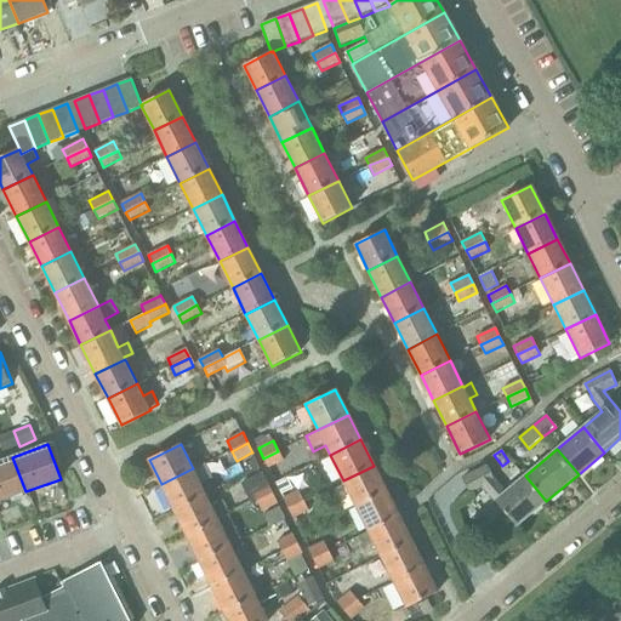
[(268,468),(269,468),(284,461),(278,451),(263,459),(268,468)]
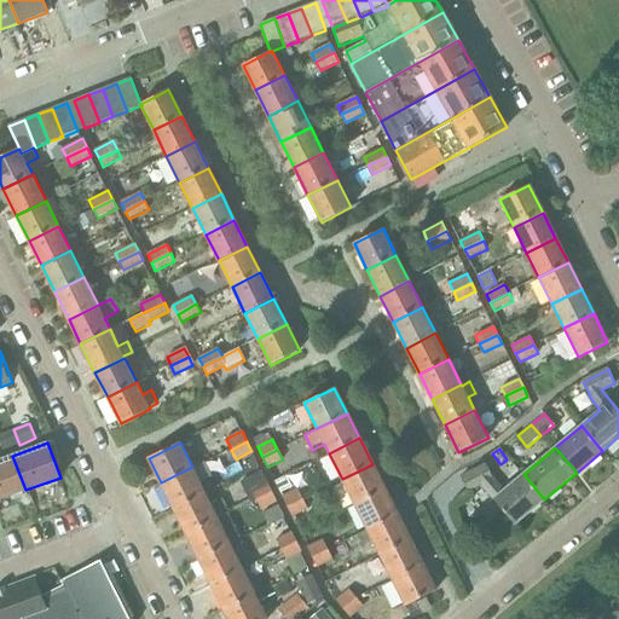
[(0,499),(25,490),(12,456),(0,460),(0,499)]
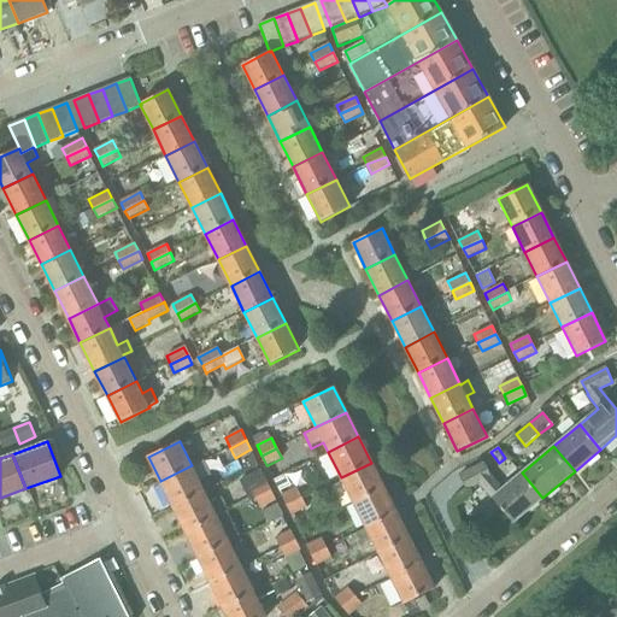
[(192,465),(160,481),(174,507),(205,492),(199,482),(211,476),(204,462),(192,468),(192,465)]
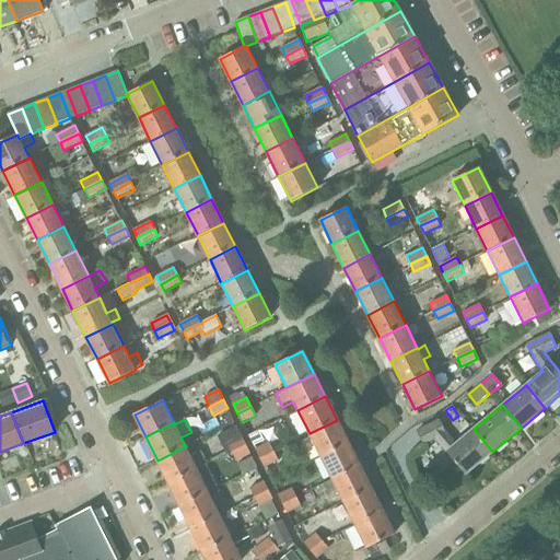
[(337,420),(310,433),(311,435),(321,456),(349,443),(337,420)]
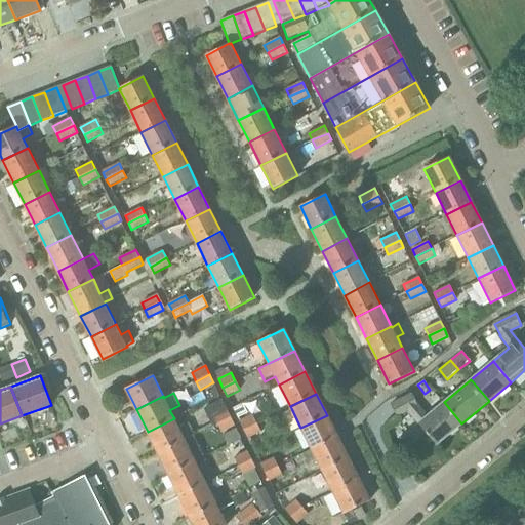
[(412,394),(392,404),(397,416),(408,410),(418,422),(417,423),(436,445),(461,423),(444,402),(442,404),(438,399),(430,406),(434,410),(428,415),(418,405),(412,394)]
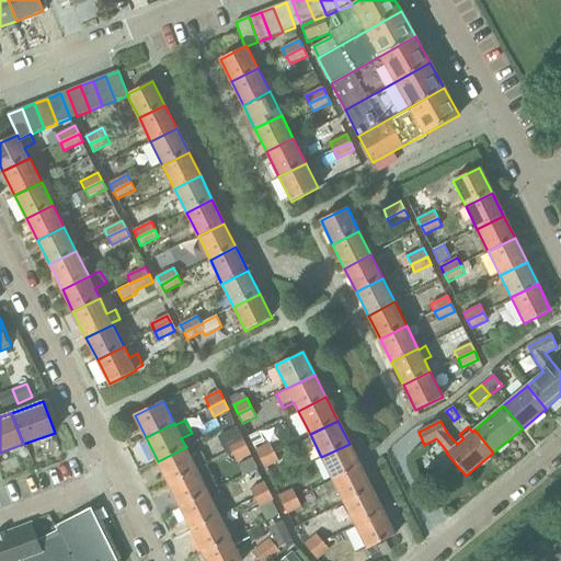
[(227,456),(232,453),(247,446),(237,427),(218,437),(227,456)]
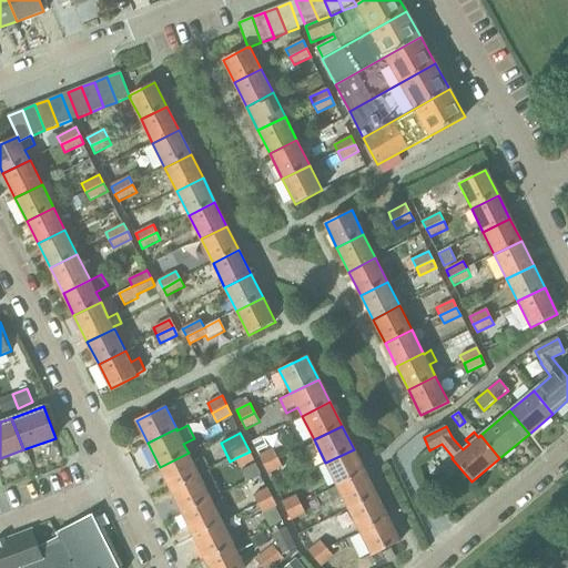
[(254,442),(259,453),(269,447),(264,437),(254,442)]
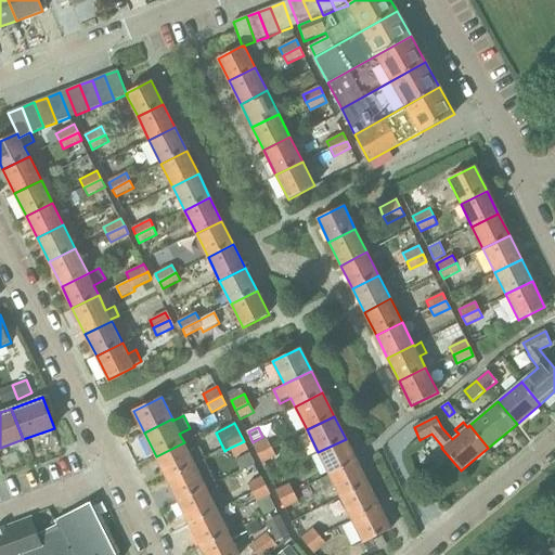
[(254,446),(258,454),(271,448),(267,439),(254,446)]
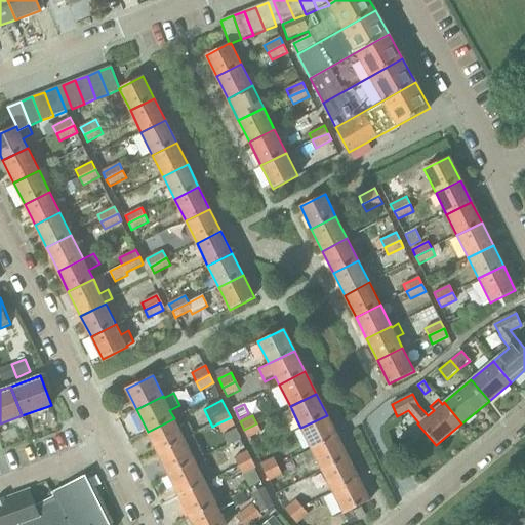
[(327,415),(300,428),(301,429),(312,449),(337,437),(327,415)]
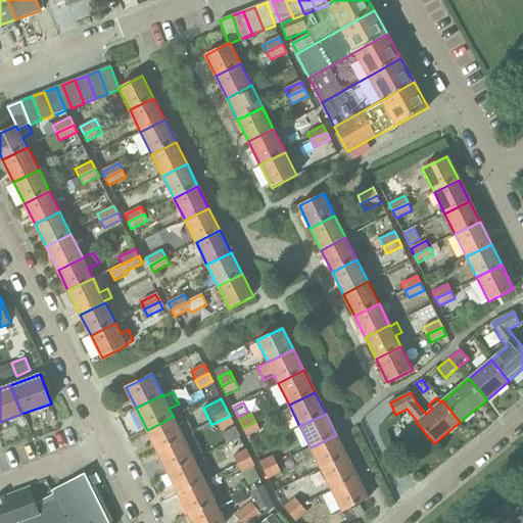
[(221,431),(233,424),(234,424),(230,416),(217,422),(221,431)]
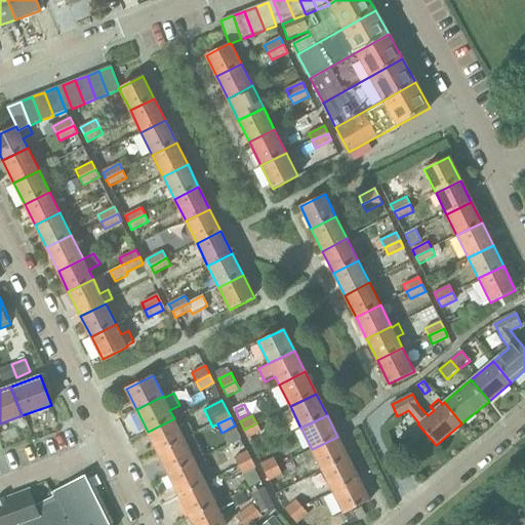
[(174,418),(148,432),(158,453),(185,440),(193,436),(195,435),(189,422),(178,428),(174,418)]
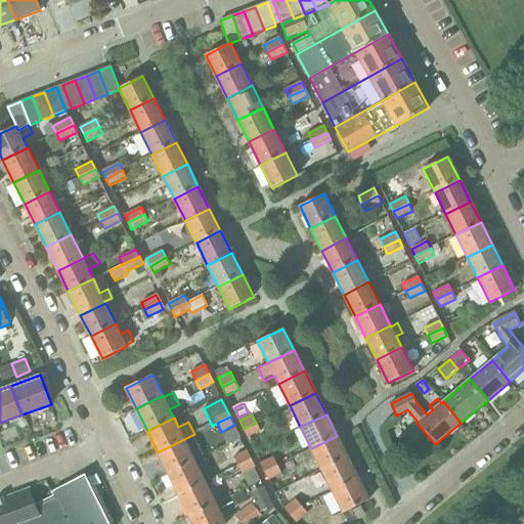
[(260,431),(256,423),(244,429),(248,437),(260,431)]
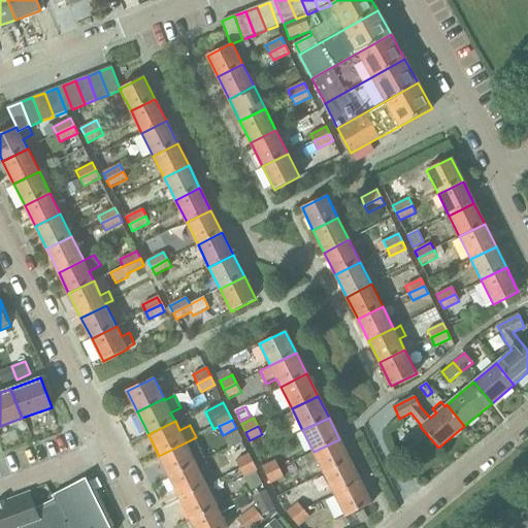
[(225,437),(229,448),(241,441),(237,432),(225,437)]
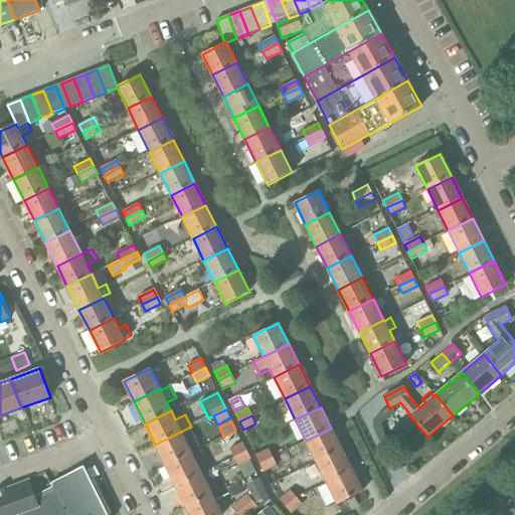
[(181,432),(155,445),(166,465),(191,453),(199,449),(189,427),(181,432)]
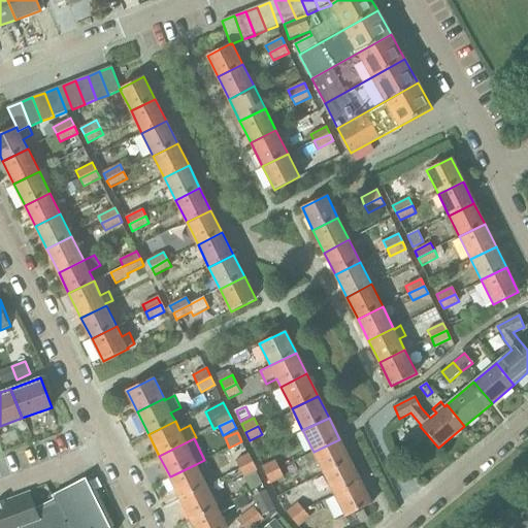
[(314,452),(304,457),(309,466),(319,462),(325,473),(351,461),(339,439),(314,452)]
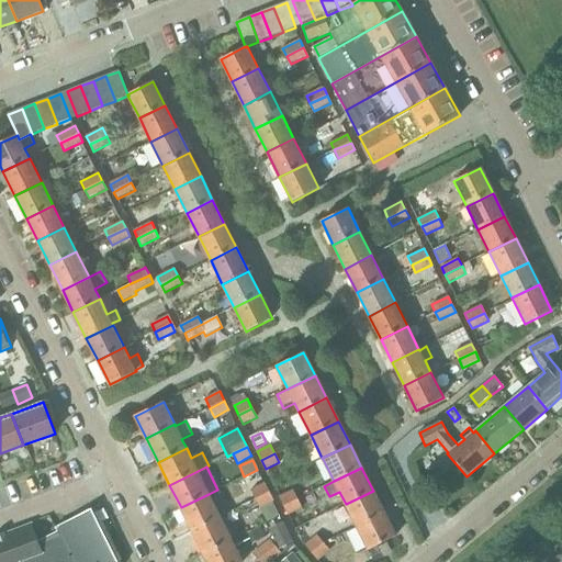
[(250,490),(256,499),(270,492),(266,482),(250,490)]
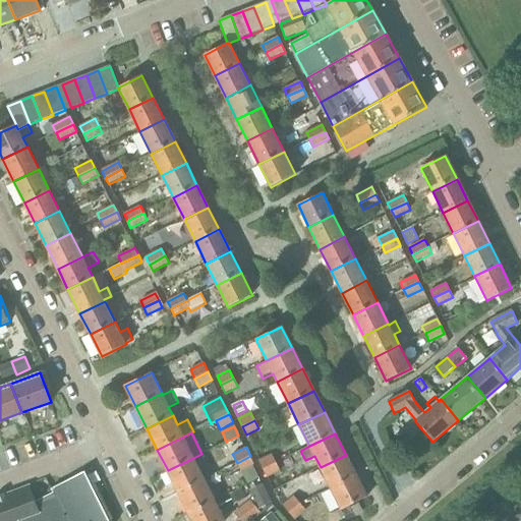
[(259,460),(264,469),(276,463),(272,454),(259,460)]
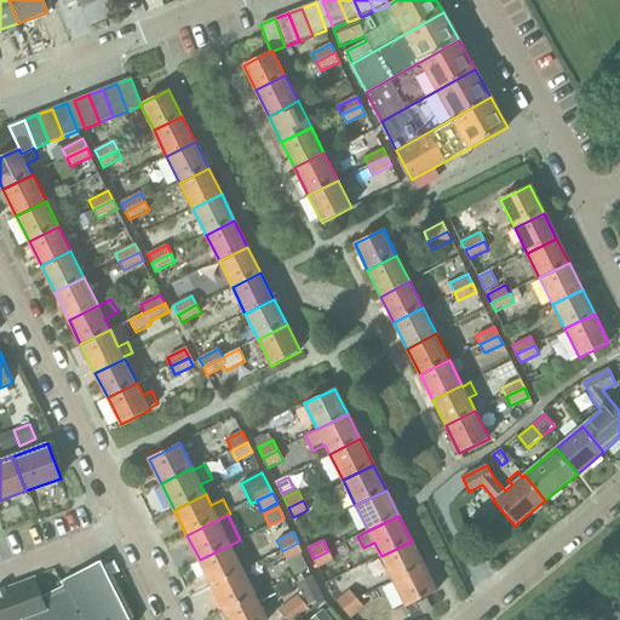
[(412,541),(382,556),(382,557),(394,581),(394,583),(424,567),(412,541)]
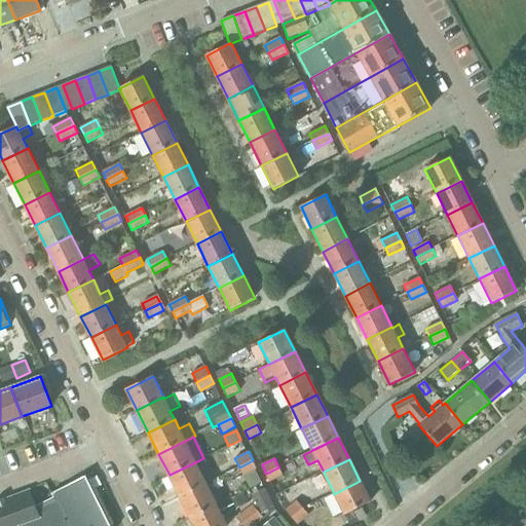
[(253,460),(239,467),(243,477),(256,471),(257,471),(253,460)]
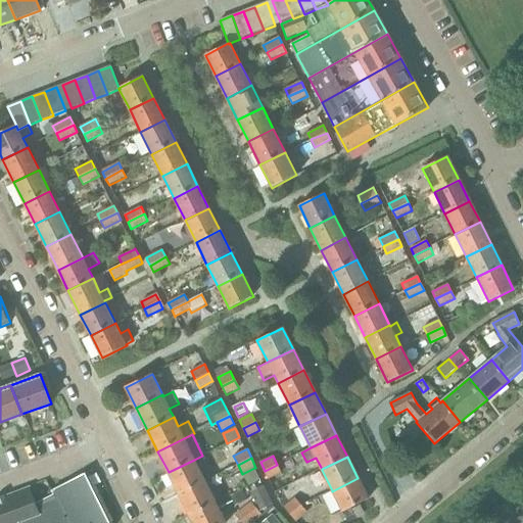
[(194,460),(169,472),(179,493),(205,481),(194,460)]
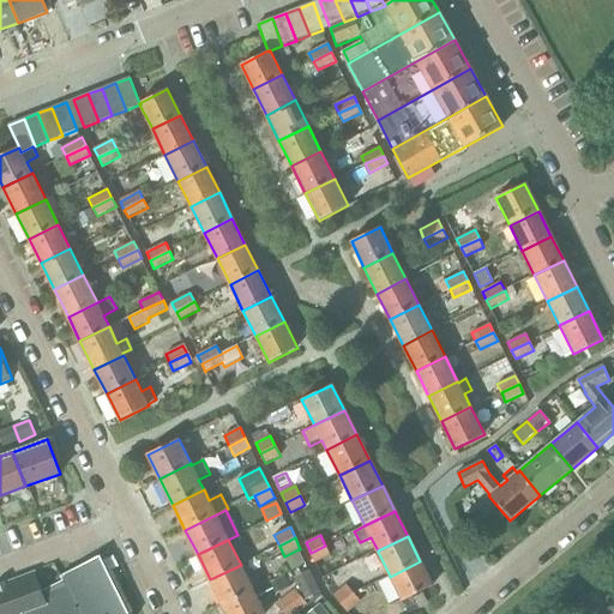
[(330,555),(325,546),(311,553),(315,563),(330,555)]
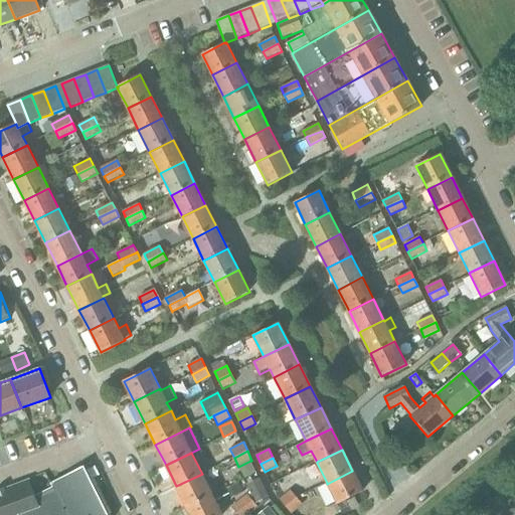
[(108,514),(83,467),(50,484),(54,490),(36,499),(29,481),(0,492),(0,514),(108,514)]
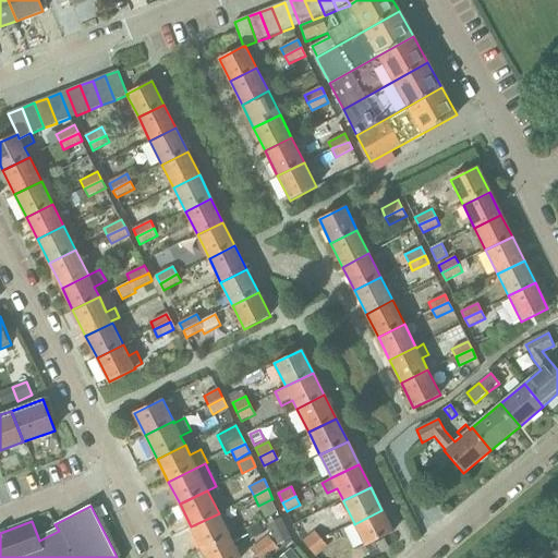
[(381,510),(354,524),(371,557),(372,557),(380,554),(380,552),(387,548),(389,547),(385,538),(376,543),(375,542),(383,538),(393,533),(381,510)]
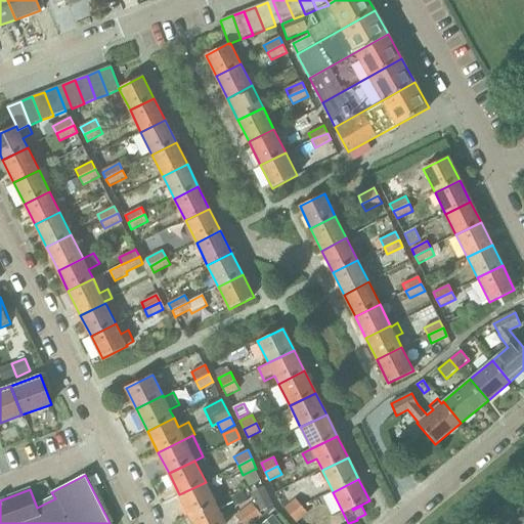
[(206,482),(179,494),(189,516),(216,503),(206,482)]
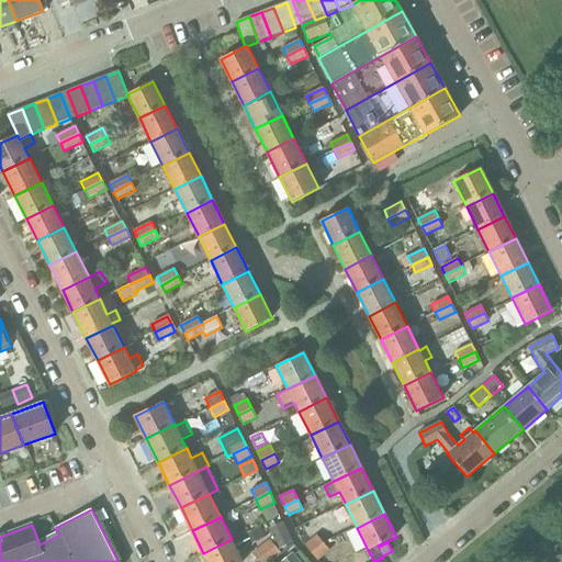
[(288,532),(273,539),(278,549),(292,542),(288,532)]
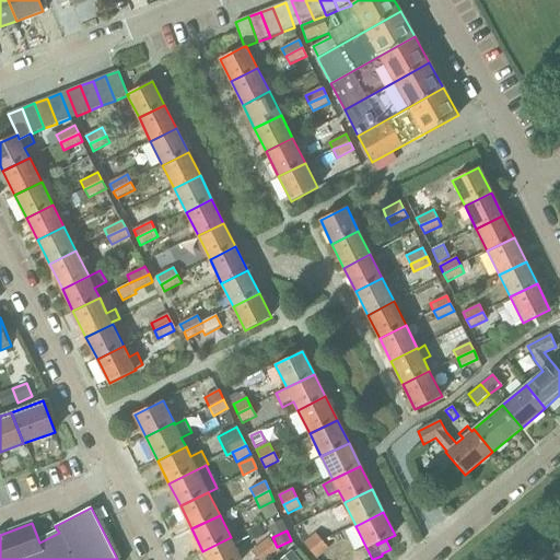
[(311,551),(323,541),(316,533),(304,544),(311,551)]
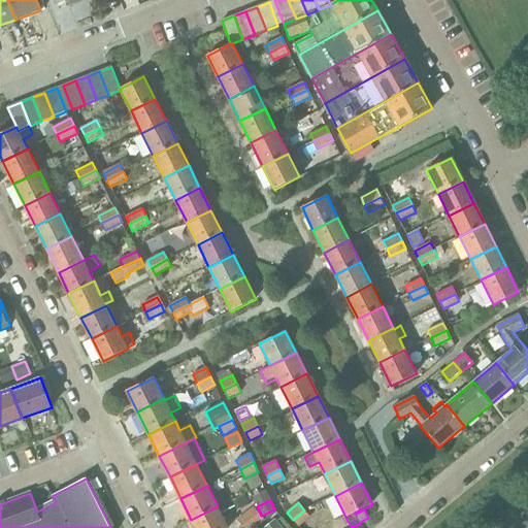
[(228,527),(218,506),(191,520),(195,527),(228,527)]
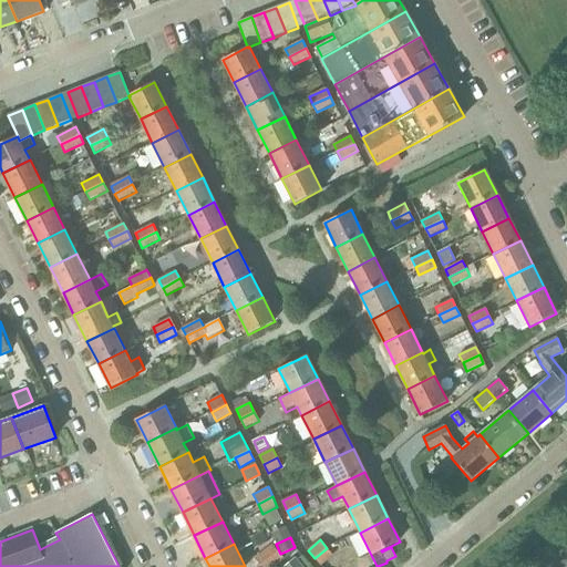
[(270,544),(254,559),(261,566),(272,566),(284,557),(270,544)]
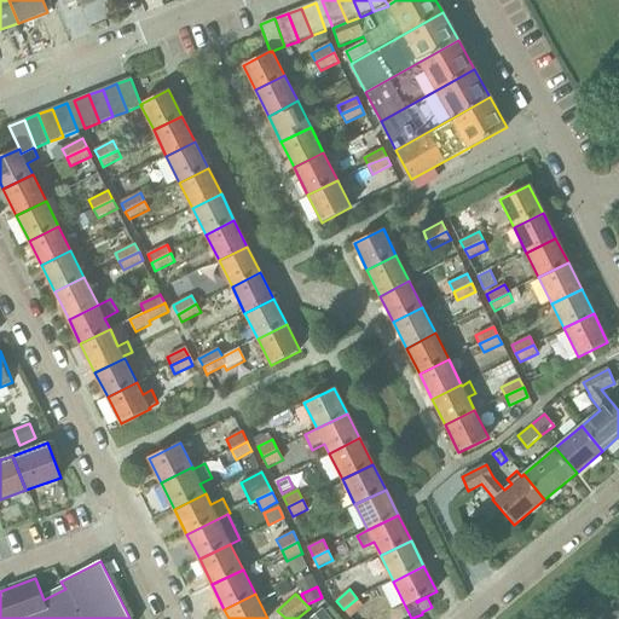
[(357,599),(343,609),(351,618),(364,607),(357,599)]
